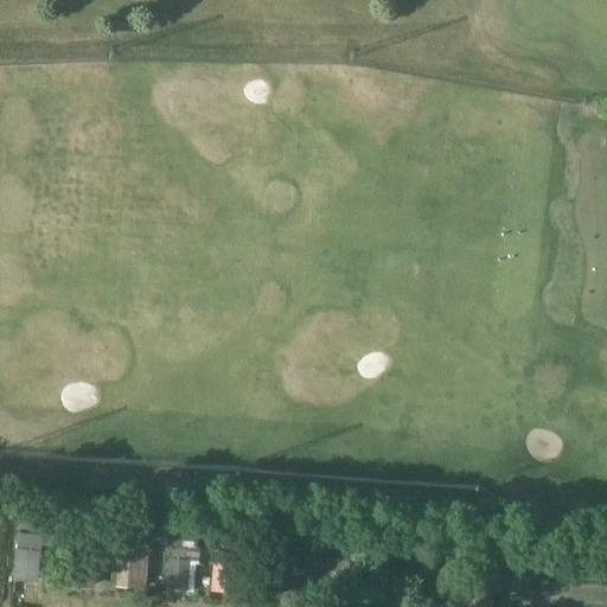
[(20,530),(34,531),(36,521),(21,518),(20,530)]
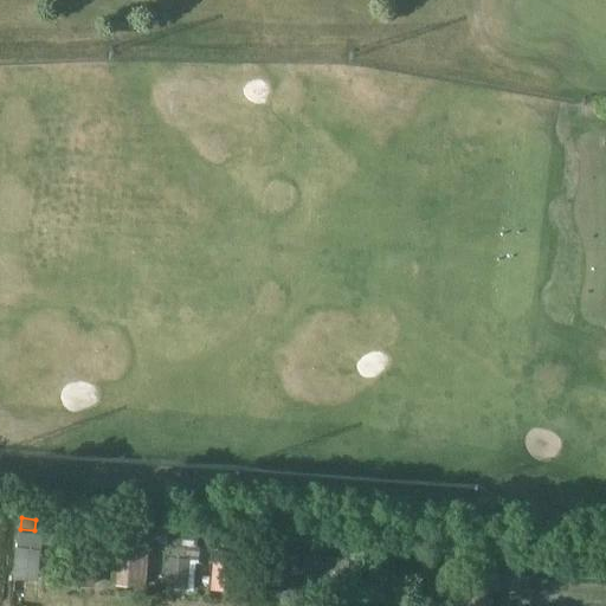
[(96,539),(110,540),(111,527),(111,526),(97,524),(96,536),(96,539)]
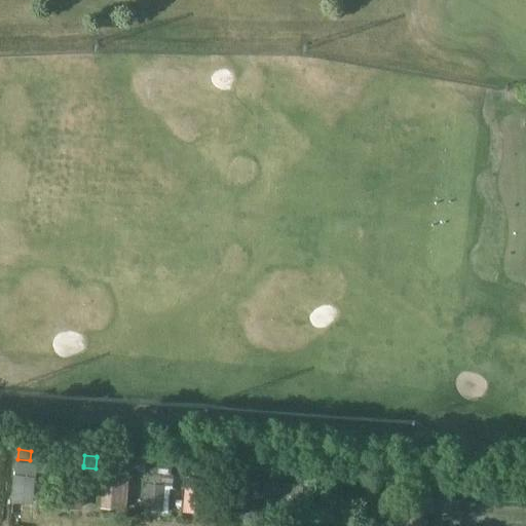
[(0,462),(0,516),(4,517),(9,463),(0,462)]
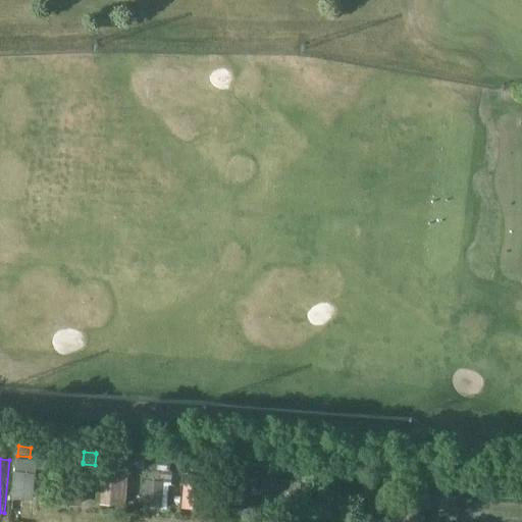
[(16,459),(11,499),(33,501),(33,499),(35,485),(37,470),(48,471),(49,460),(36,459),(36,461),(16,459)]
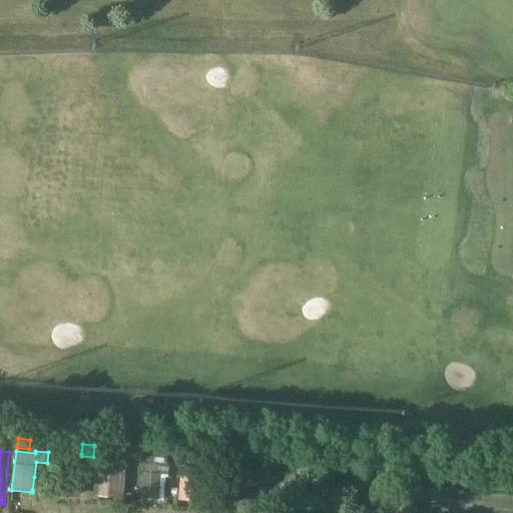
[(142,472),(141,498),(159,500),(160,480),(165,480),(168,480),(168,475),(169,465),(167,464),(167,458),(148,456),(147,463),(144,463),(143,472),(142,472)]
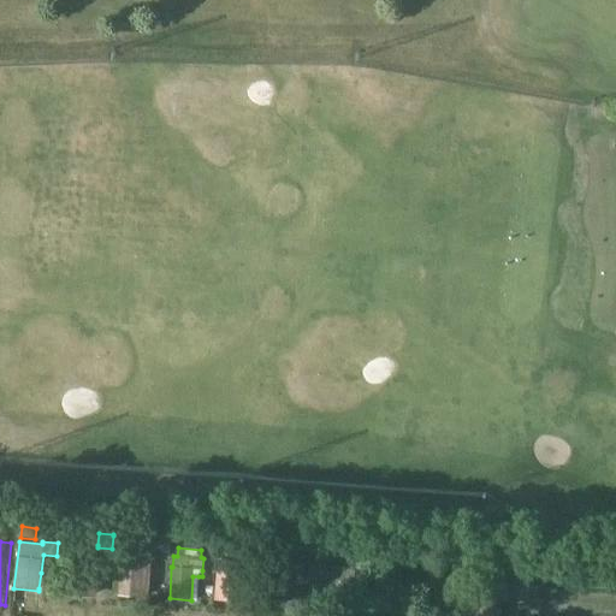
[(122,550),(118,596),(148,598),(152,554),(122,550)]
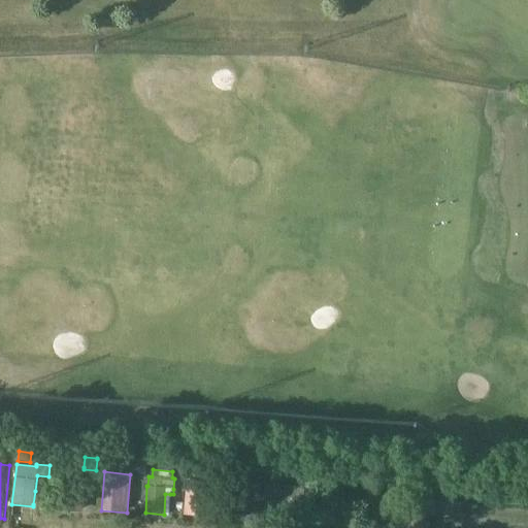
[(87,474),(62,472),(58,514),(83,516),(87,474)]
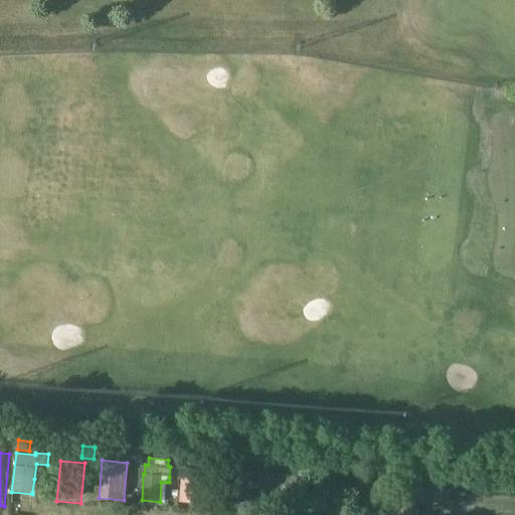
[(183,467),(179,502),(201,504),(204,469),(183,467)]
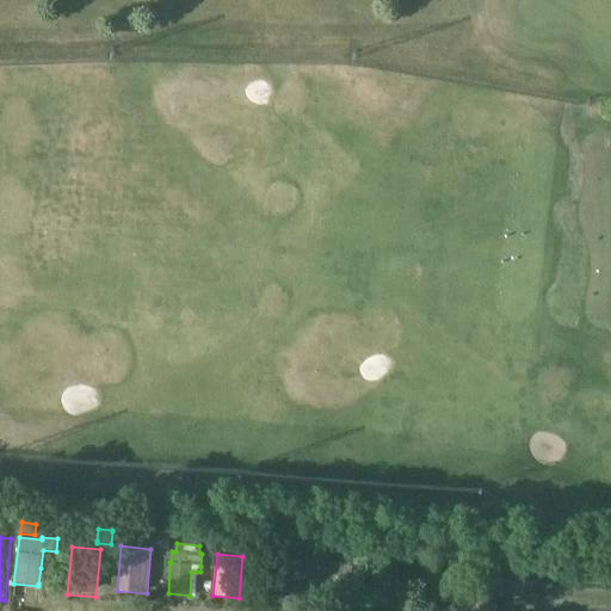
[(307,562),(304,591),(343,593),(343,591),(344,579),(347,579),(352,579),(352,567),(358,567),(358,557),(343,556),(341,565),(307,562)]
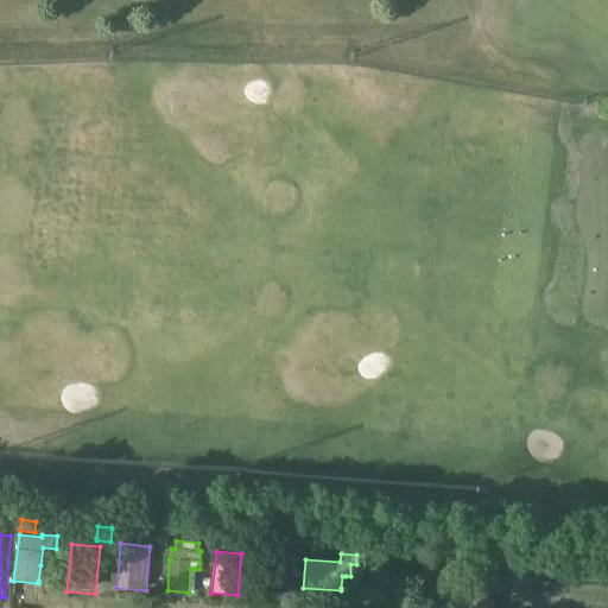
[(261,556),(259,597),(280,599),(282,583),(283,576),(301,577),(302,558),(261,556)]
